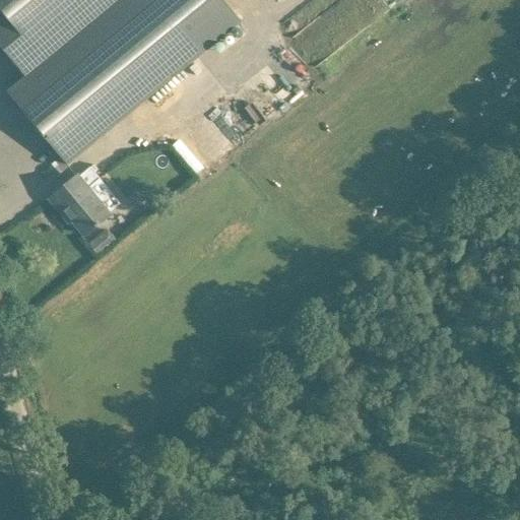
[(0,0),(0,45),(25,77),(8,91),(67,165),(242,21),(223,0),(0,0)]
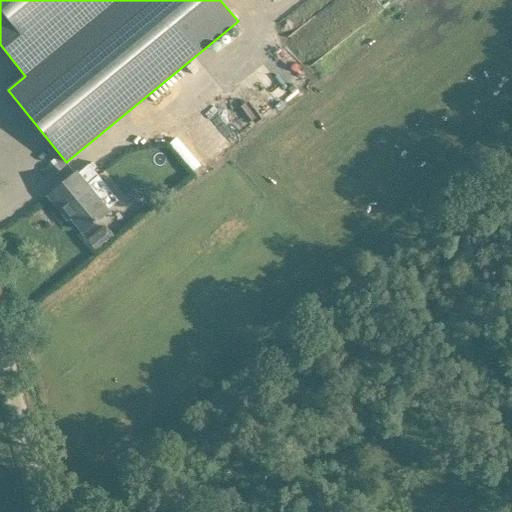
[(281,21),(278,25),(287,33),(316,0),(279,0),(270,10),(281,21)]
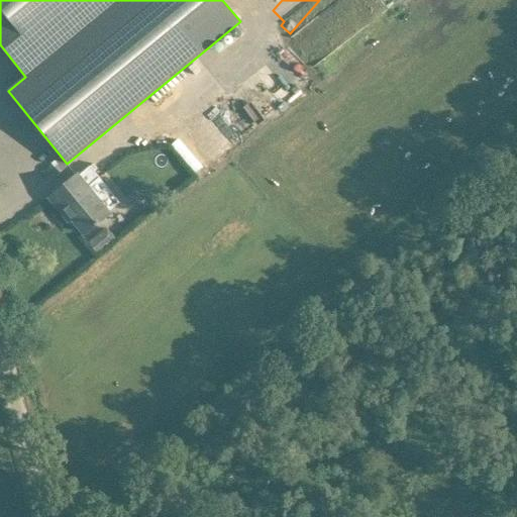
[(382,0),(337,0),(294,32),(317,64),(390,9),(382,0)]
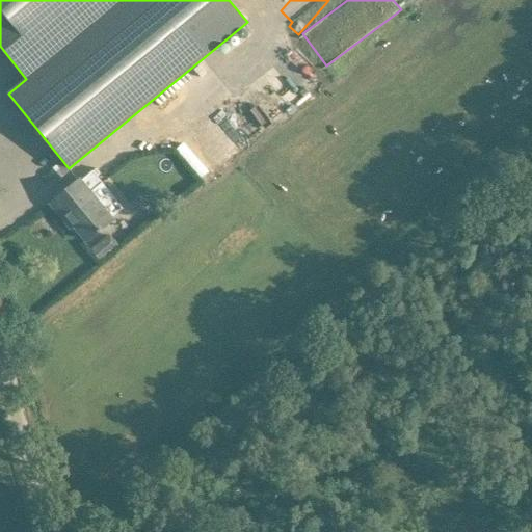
[(262,104),(250,112),(261,128),(272,120),(262,104)]
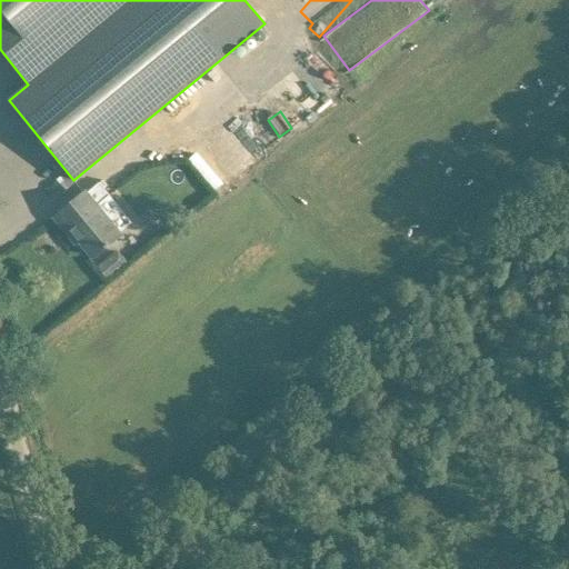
[(86,195),(86,193),(56,218),(69,235),(72,231),(93,257),(132,223),(99,183),(86,195)]
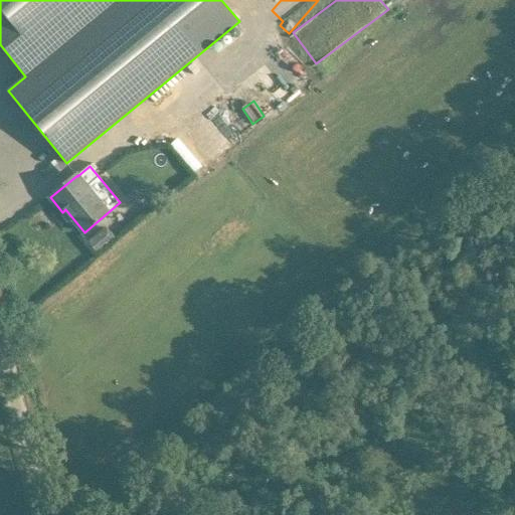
[(106,227),(91,238),(100,250),(115,238),(106,227)]
